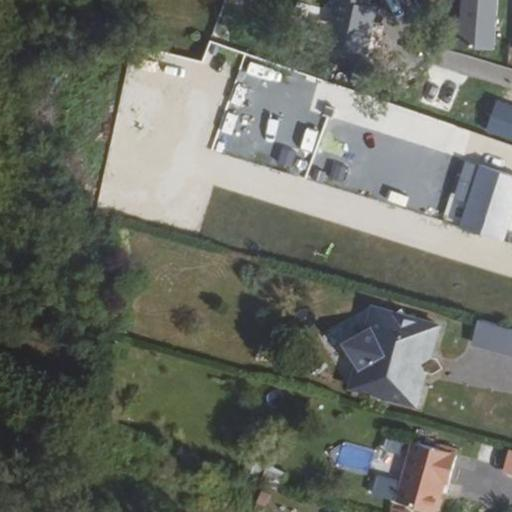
[(335,0),(327,47),(365,54),(375,8),(367,6),(368,0),(335,0)]
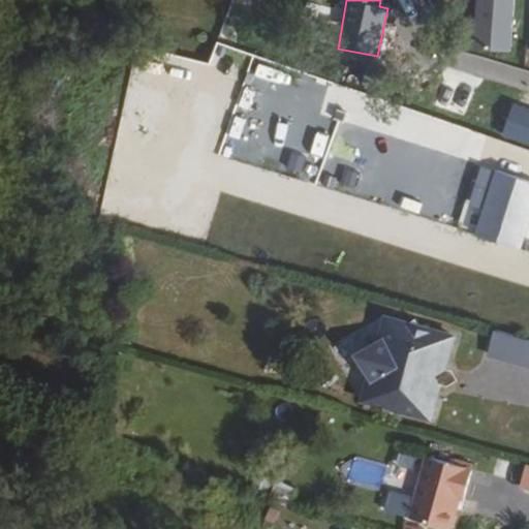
[(515,0),(479,0),(476,50),(511,52),(515,0)]
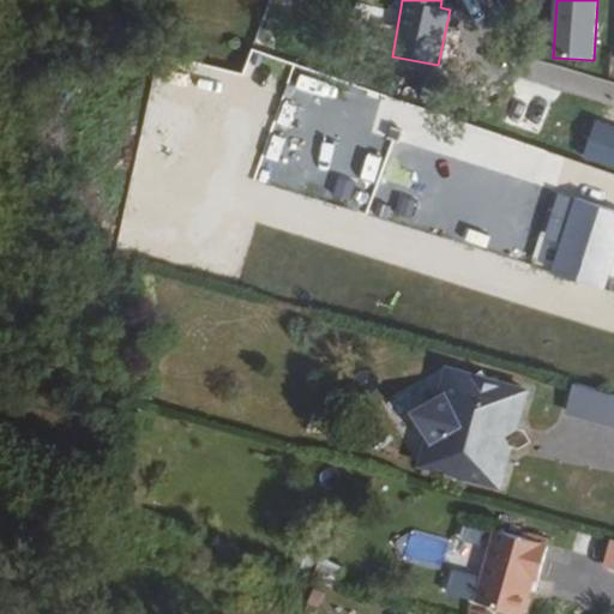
[(551,274),(602,289),(613,248),(613,212),(572,200),(551,274)]
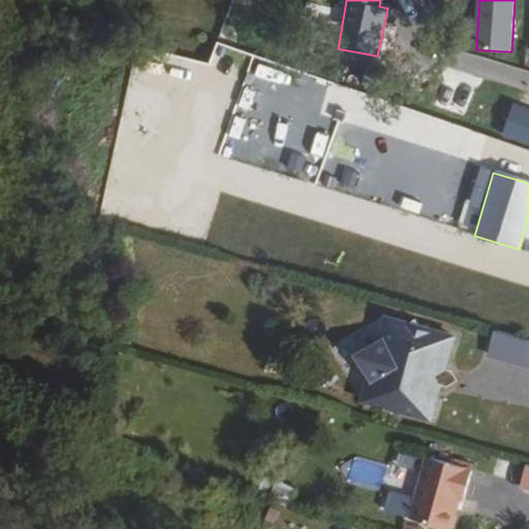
[(359,347),(379,335),(372,323),(351,335),(359,347)]
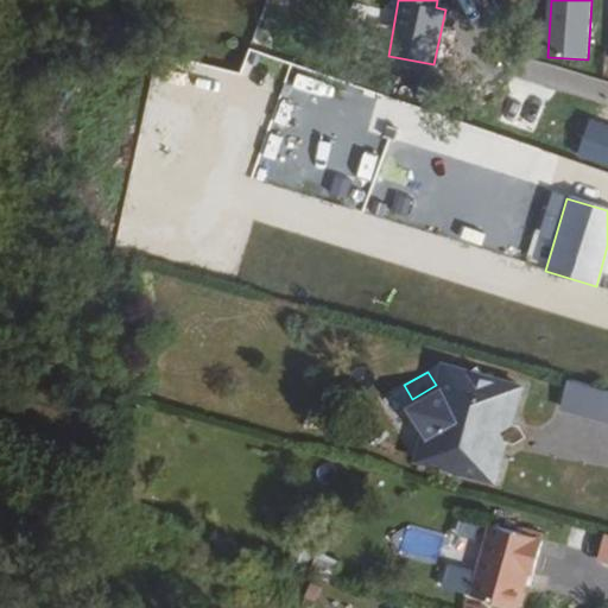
[(462,474),(500,485),(508,457),(505,450),(505,437),(512,425),(519,422),(527,393),(489,382),(483,373),(475,378),(456,372),(450,393),(416,411),(435,444),(429,464),(448,470),(454,479),(462,474)]
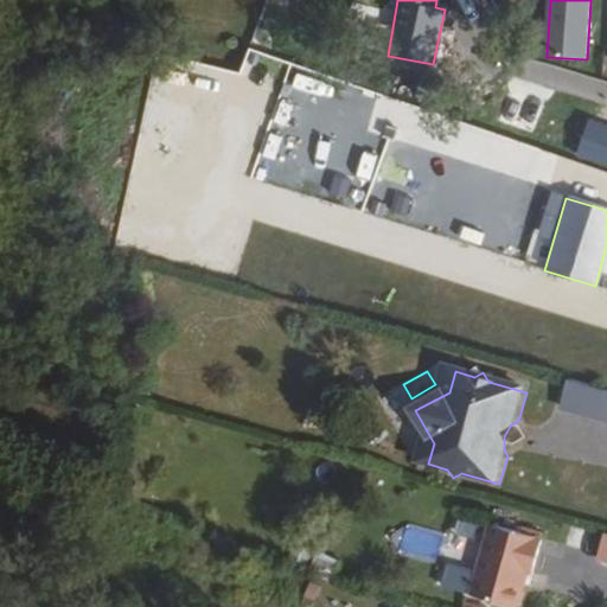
[(560,408),(595,417),(604,389),(568,378),(560,408)]
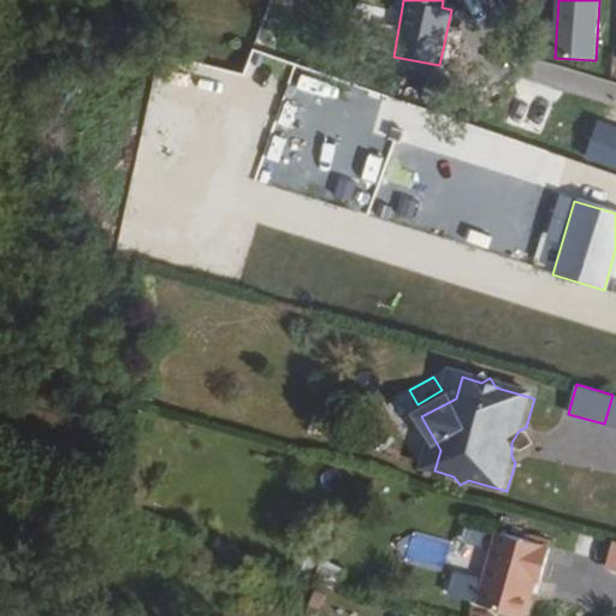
[(615,426),(615,395),(612,395),(604,424),(615,426)]
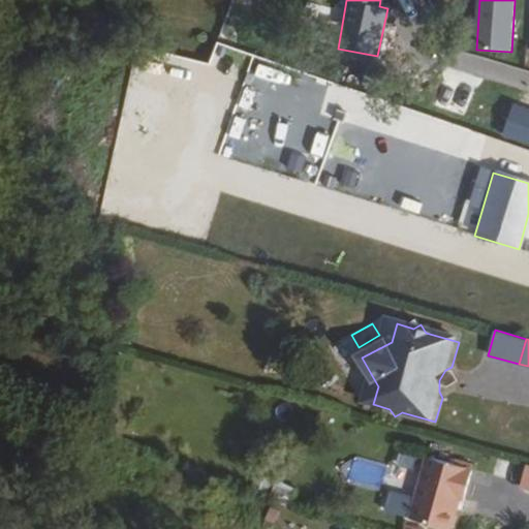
[(442,398),(452,367),(445,370),(439,380),(439,392),(442,398)]
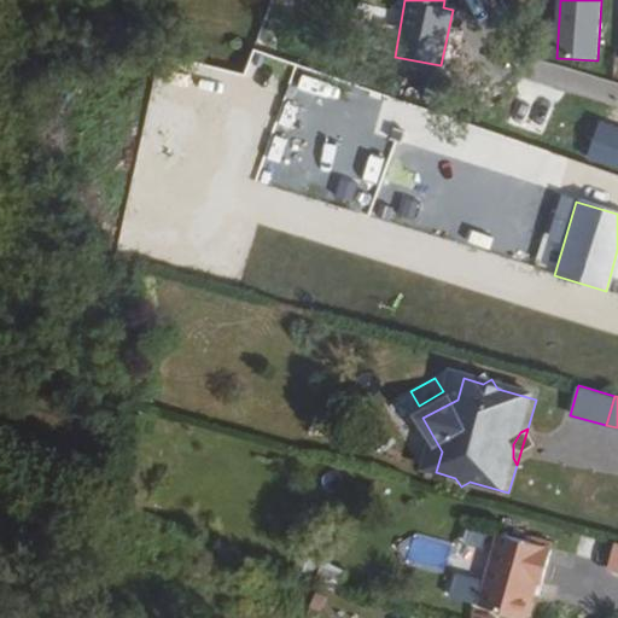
[(541,584),(552,549),(546,548),(499,535),(478,606),(518,617),(525,617),(536,583),(541,584)]
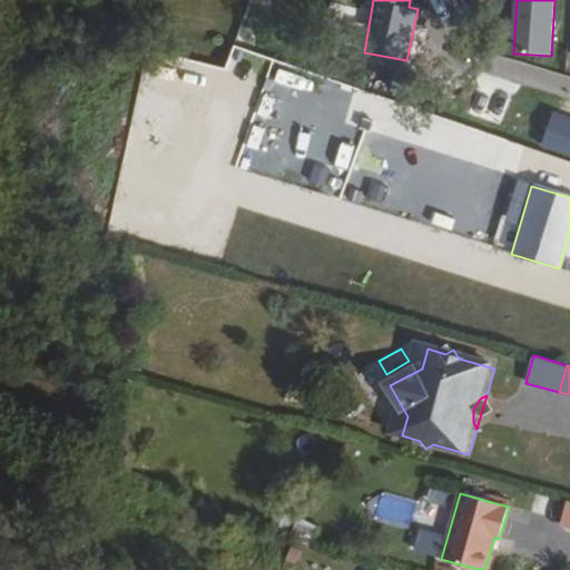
[(569,501),(564,501),(558,526),(569,529),(569,501)]
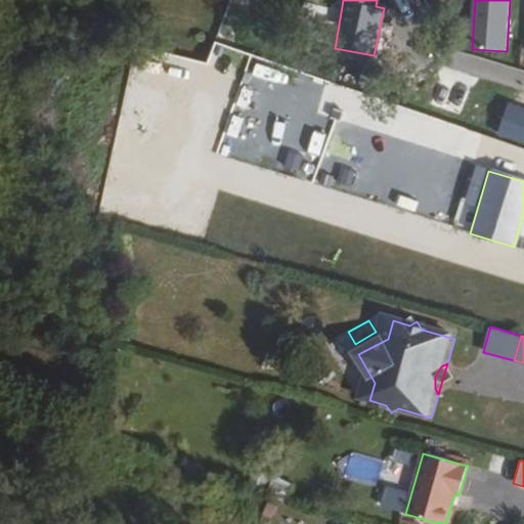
[(287,495),(291,483),(272,477),(268,490),(287,495)]
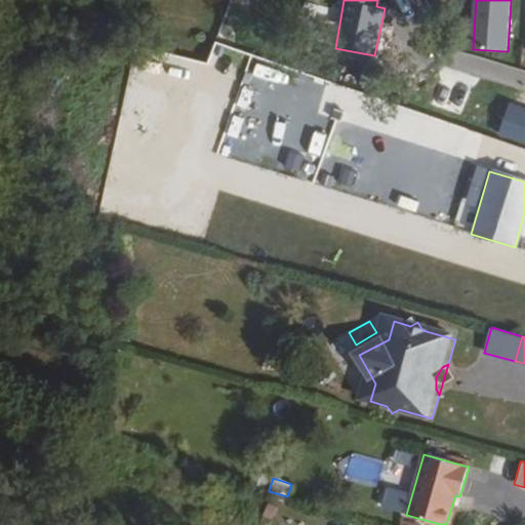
[(403,512),(409,484),(388,479),(380,506),(403,512)]
